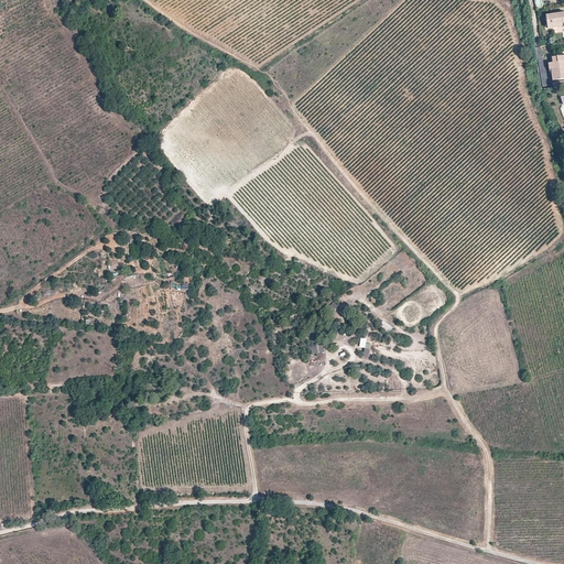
[(563,12),(546,15),(548,26),(563,24),(563,23),(563,12)]
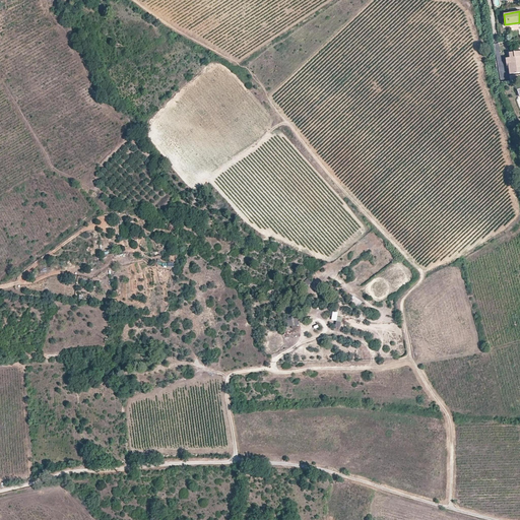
[(519,51),(509,53),(510,58),(510,64),(508,64),(510,74),(519,72),(519,61),(519,62),(519,57),(519,56),(519,51)]
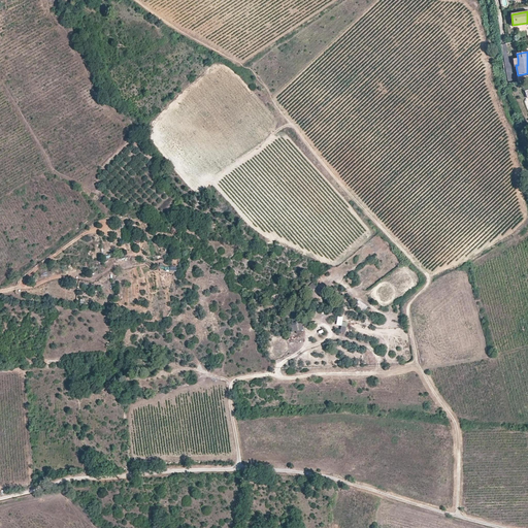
[(359,300),(355,305),(364,311),(368,306),(359,300)]
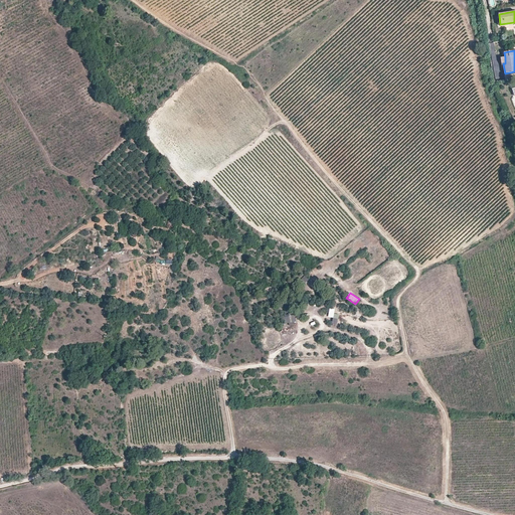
[(335,314),(335,309),(329,309),(329,318),(333,318),(333,324),(338,325),(338,314),(335,314)]
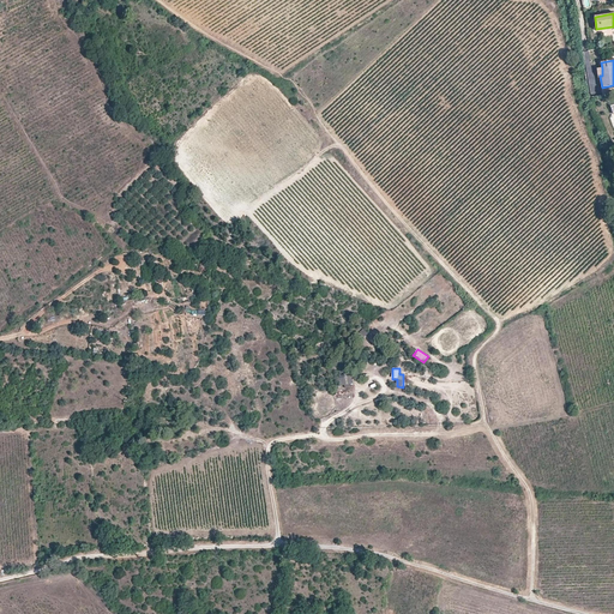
[(339,385),(354,385),(353,374),(339,374),(339,385)]
